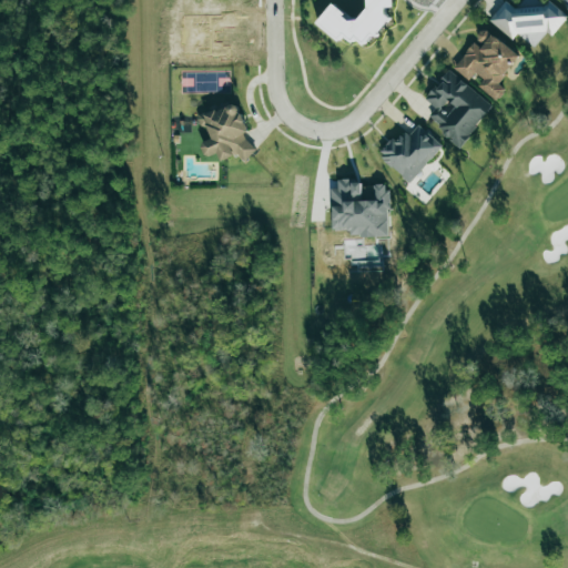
[(365,46),(371,37),(378,36),(388,20),(387,10),(393,1),(393,0),(367,0),(368,4),(358,19),(355,20),(331,3),(316,24),(341,41),(344,37),(351,41),(357,40),(365,46)]
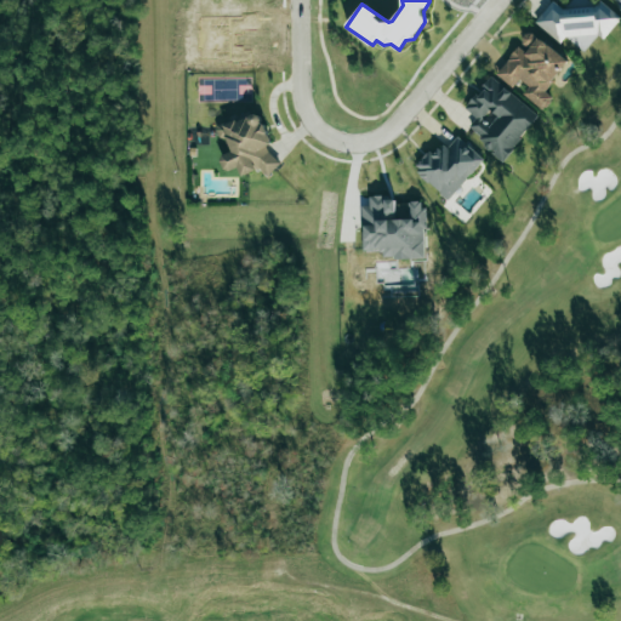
[(552,1),(535,23),(560,43),(564,38),(581,36),(582,35),(597,35),(603,40),(620,18),(599,0),(594,7),(563,9),(552,1)]
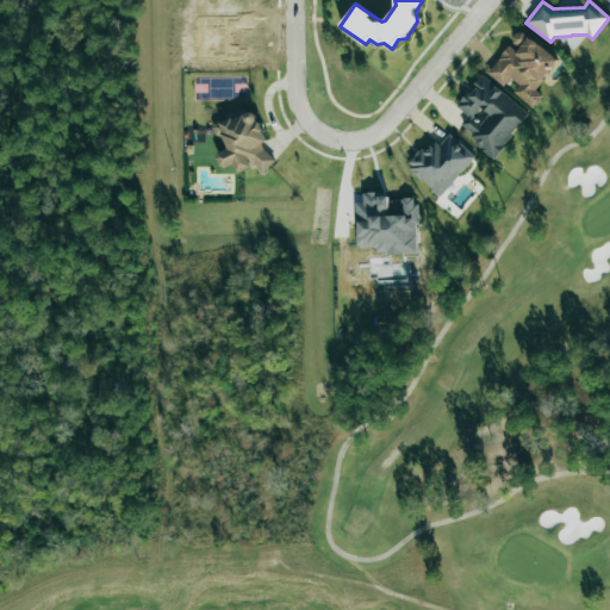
[(609,0),(598,0),(603,11),(609,8),(609,0)]
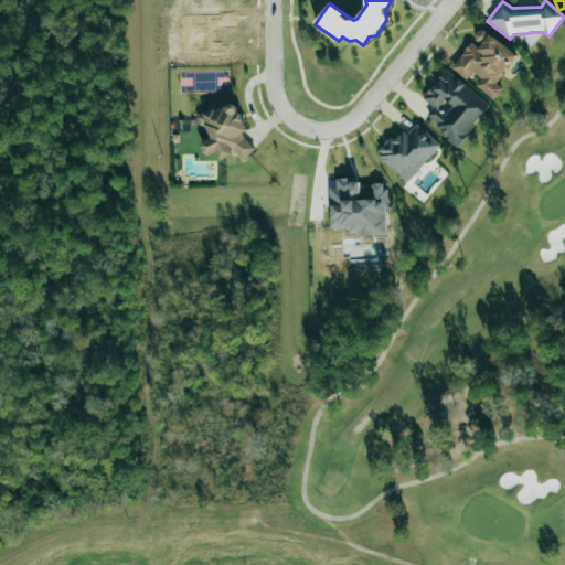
[(497,84),(518,54),(481,29),(472,40),(451,68),(471,83),(471,84),(494,100),(503,88),(497,84)]
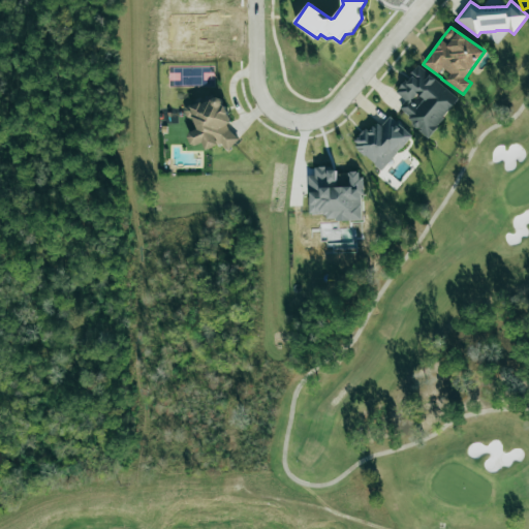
[(396,93),(405,100),(397,112),(430,136),(459,97),(416,66),(396,93)]
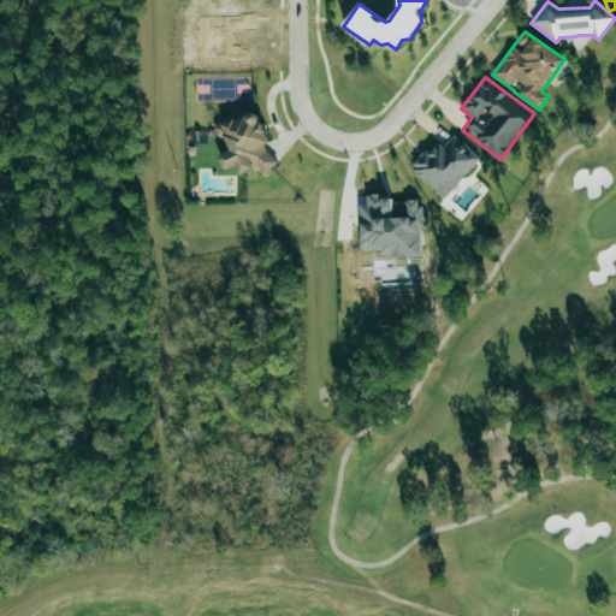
[(276,167),(266,144),(271,143),(256,110),(214,129),(219,138),(224,136),(230,150),(217,155),(224,171),(236,166),(240,176),(259,167),(261,173),(276,167)]
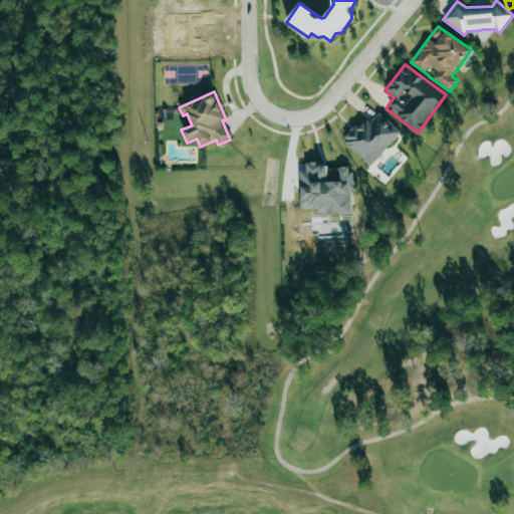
[(401,134),(379,112),(369,122),(364,118),(342,140),(368,166),(401,134)]
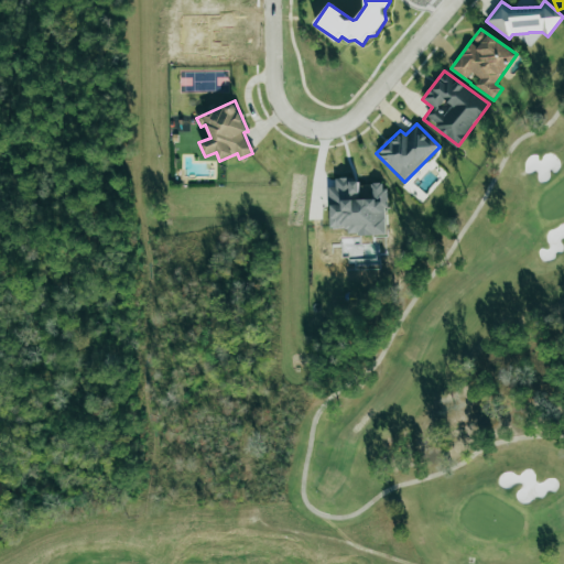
[(386,235),(386,184),(359,185),(359,180),(335,180),(336,187),(328,187),(329,227),(346,227),(346,235),(386,235)]
